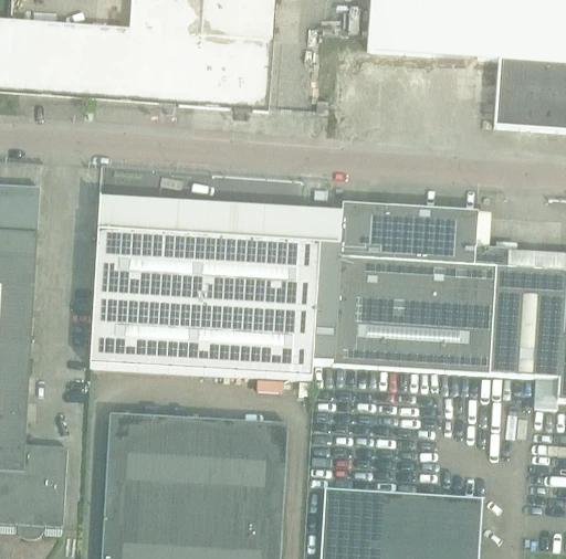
[(0,87),(265,107),(268,85),(271,37),(273,0),(130,0),(129,12),(128,27),(0,17),(0,87)]
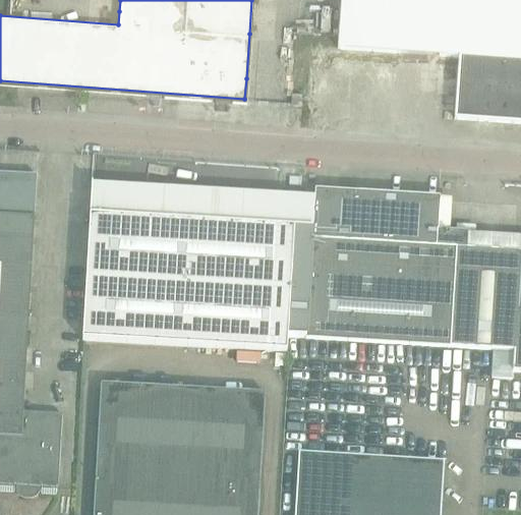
[(340,0),(337,44),(459,53),(462,0),(340,0)]
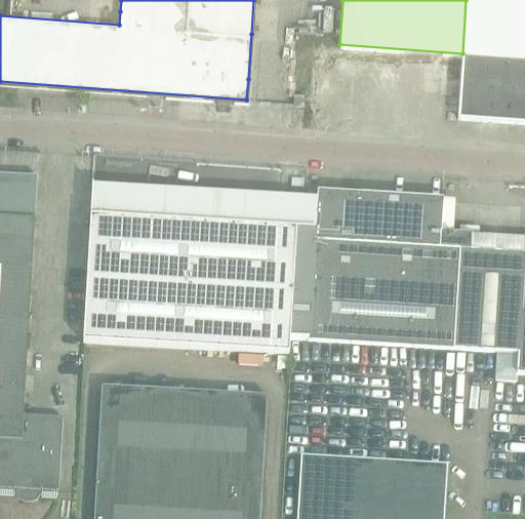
[(524,119),(524,0),(466,0),(462,53),(457,115),(524,119)]
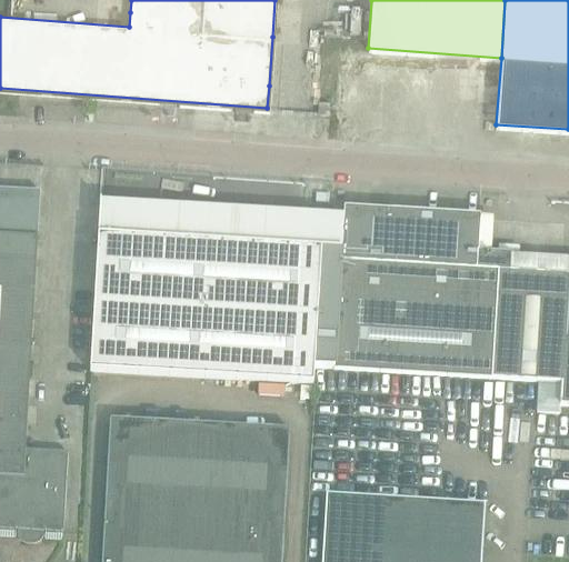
[(371,77),(373,99),(385,99),(382,76),(371,77)]
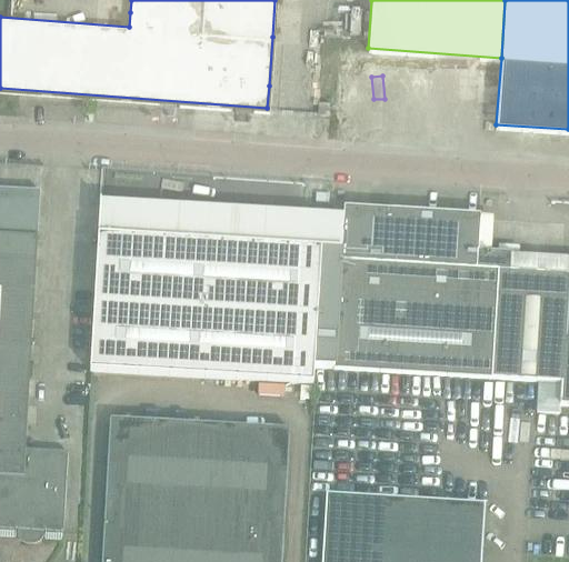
[(328,112),(329,100),(318,99),(317,111),(328,112)]
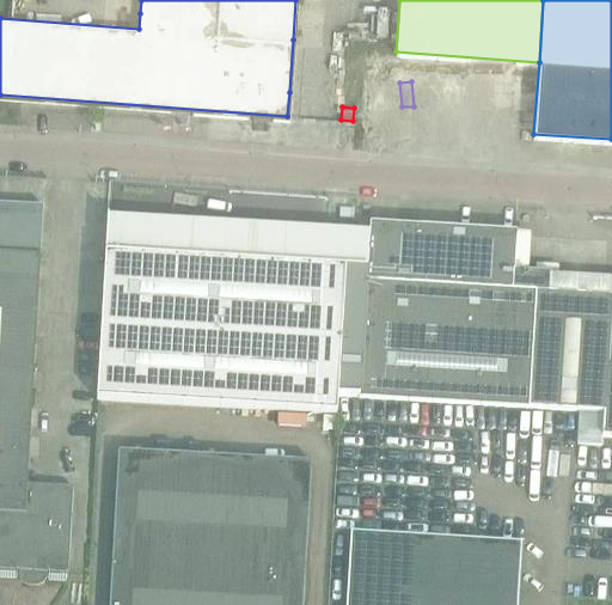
[(72,481),(26,478),(42,201),(0,197),(0,564),(19,566),(19,575),(44,576),(44,567),(67,568),(72,481)]
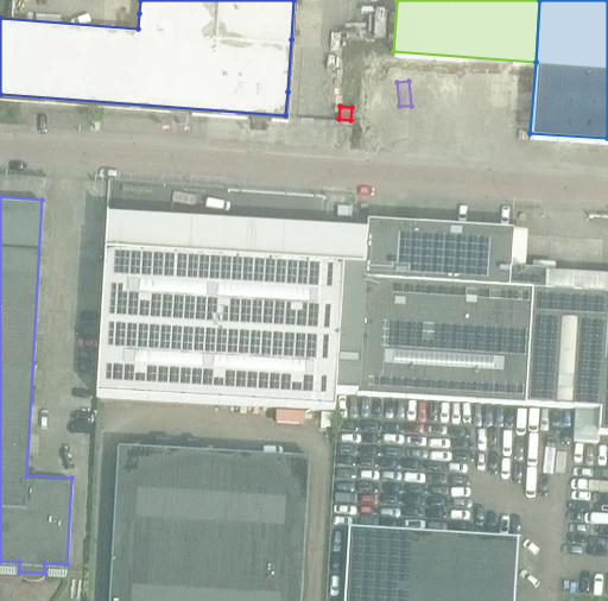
[(599,428),(607,428),(607,288),(544,285),(545,266),(510,264),(512,225),(413,220),(413,214),(397,213),(397,219),(367,216),(365,261),(356,388),(575,402),(574,435),(599,436),(599,428)]
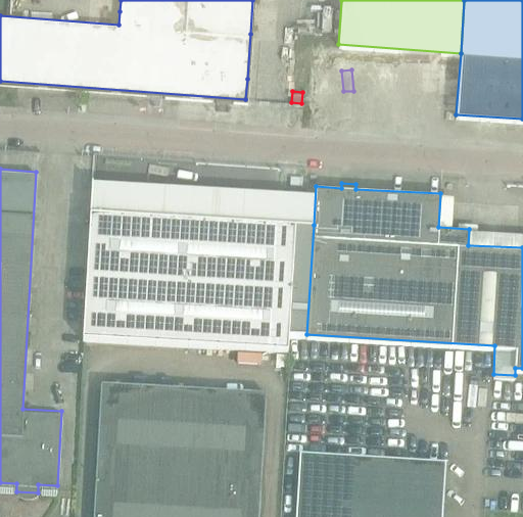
[(314,225),(90,213),(83,337),(287,348),(288,334),(306,334),(314,225)]
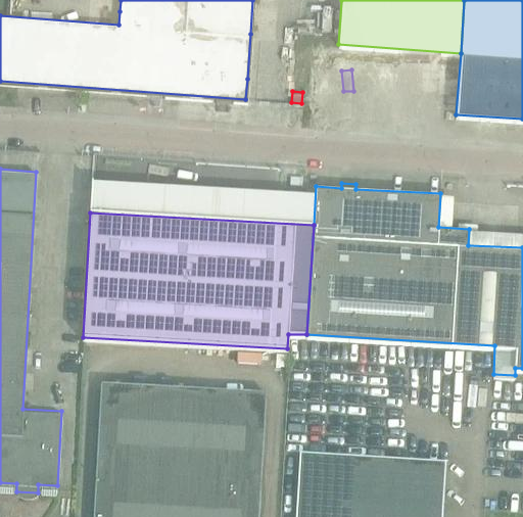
[(257,516),(266,389),(100,380),(92,516),(257,516)]
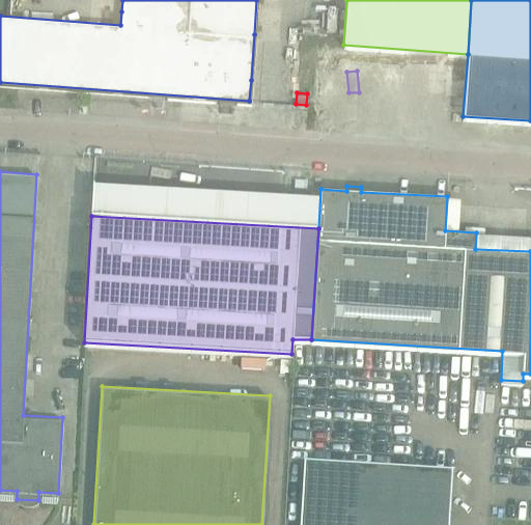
[(304,458),(299,524),(448,524),(452,466),(327,459),(304,458)]
